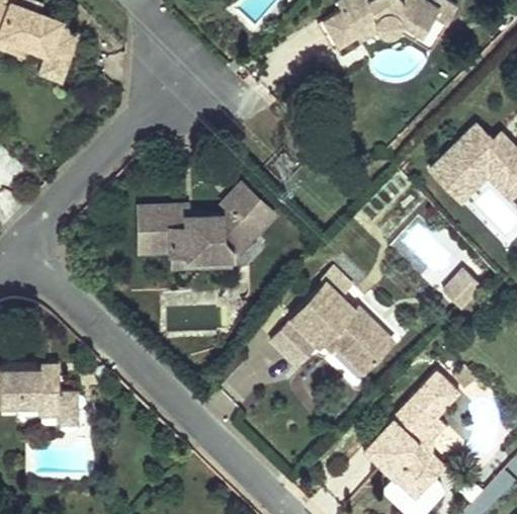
[(0,48),(26,58),(29,49),(49,57),(47,61),(67,69),(79,36),(60,28),(62,22),(40,14),(17,5),(19,0),(0,0),(0,48)]
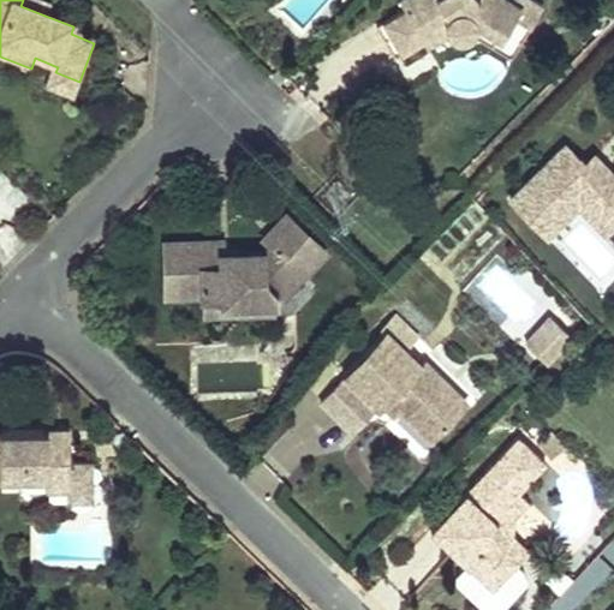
[(51,9),(29,0),(23,0),(21,6),(48,17),(51,9)]
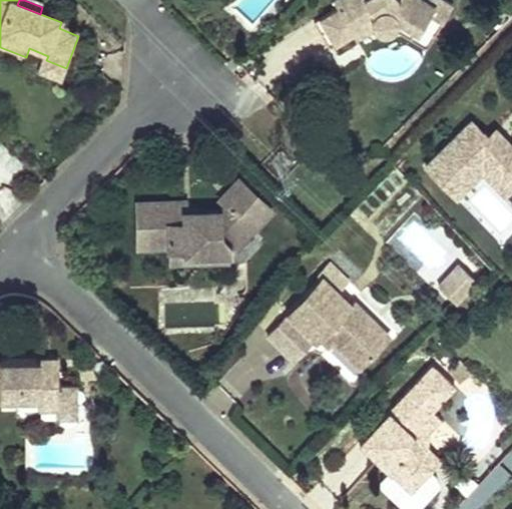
[(420,0),(417,1),(415,0),(331,0),(328,2),(333,11),(314,22),(330,49),(349,38),(352,44),(369,34),(374,37),(380,39),(383,38),(388,36),(392,31),(396,25),(415,36),(426,18),(440,26),(450,9),(435,0),(420,0)]
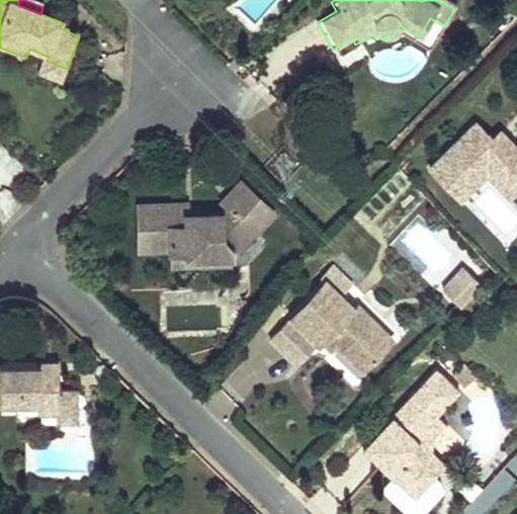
[(444,26),(430,18),(419,36),(400,25),(396,31),(429,52),(444,26)]
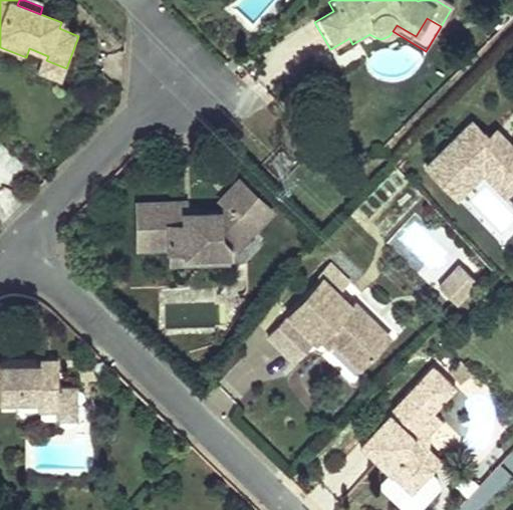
[(66,68),(46,60),(41,74),(61,82),(66,68)]
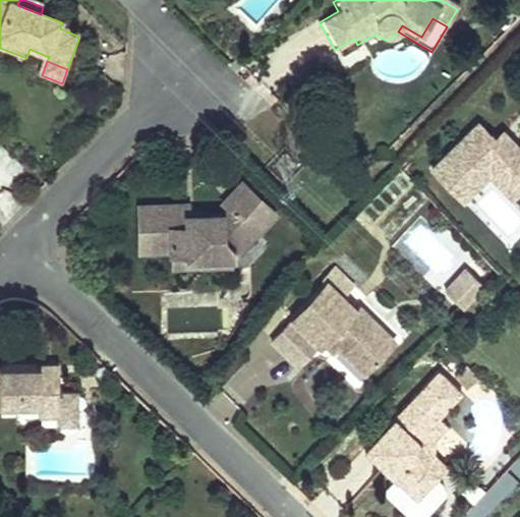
[(479,123),(432,168),(464,199),(497,168),(519,191),(519,148),(513,140),(505,149),(479,123)]
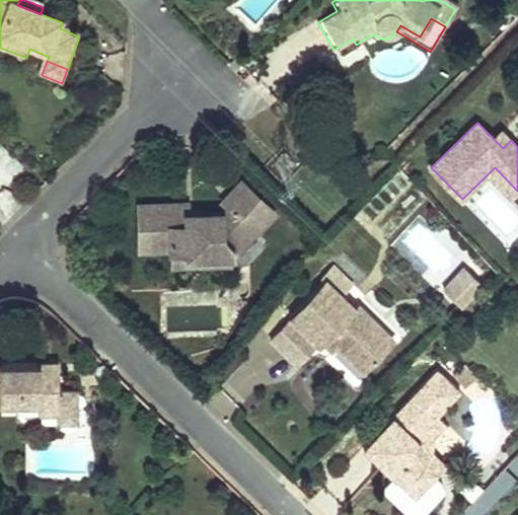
[(501,130),(494,138),(503,148),(511,140),(501,130)]
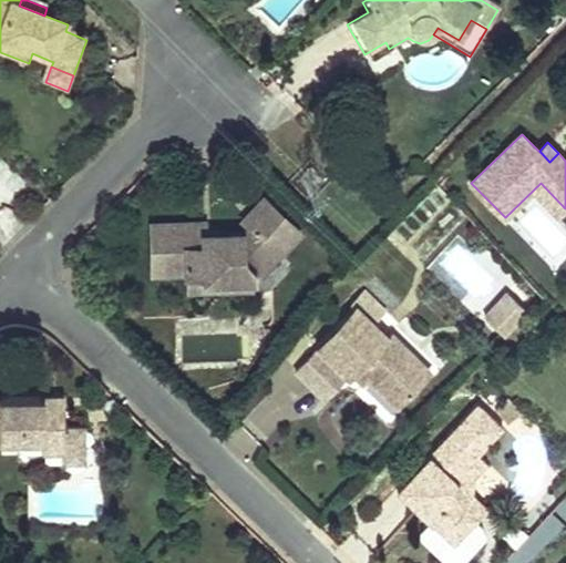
[(565,208),(541,183),(533,191),(565,224),(565,208)]
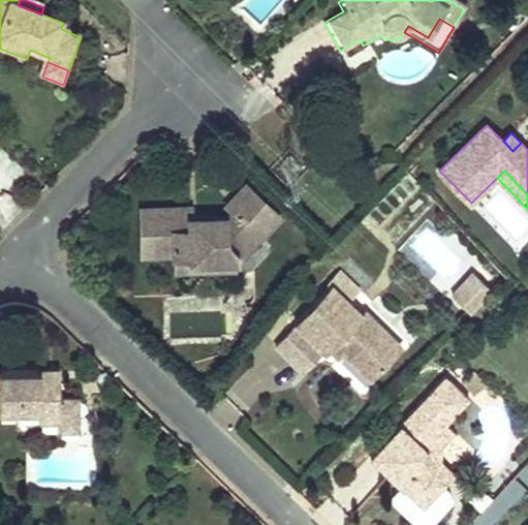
[(227,222),(211,223),(209,222),(207,221),(204,220),(200,221),(197,224),(191,224),(190,211),(146,212),(146,228),(141,228),(142,259),(172,258),(172,260),(189,260),(189,270),(237,268),(236,259),(254,240),(259,244),(280,223),(246,190),(226,210),(233,217),(227,222)]
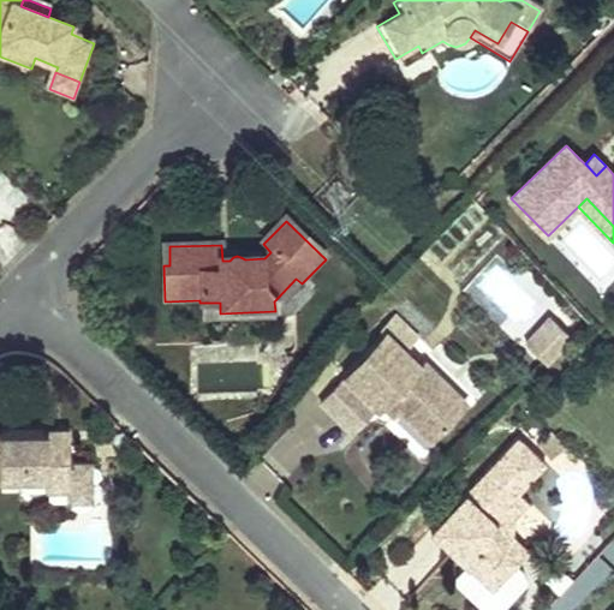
[(302,283),(296,279),(274,301),(275,311),(302,283)]
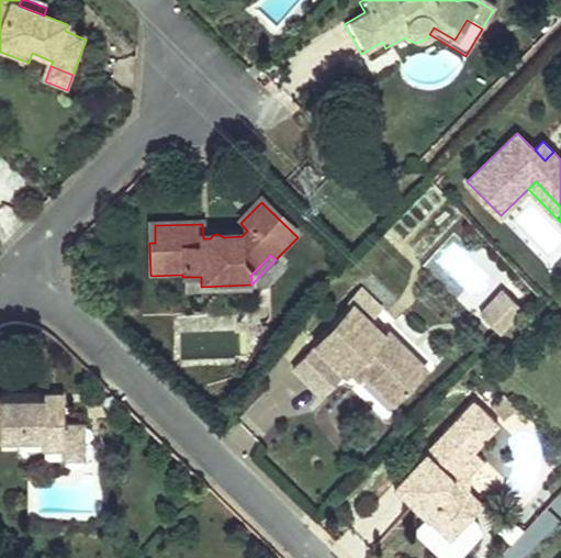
[(201,287),(201,277),(182,277),(182,294),(251,292),(251,285),(201,287)]
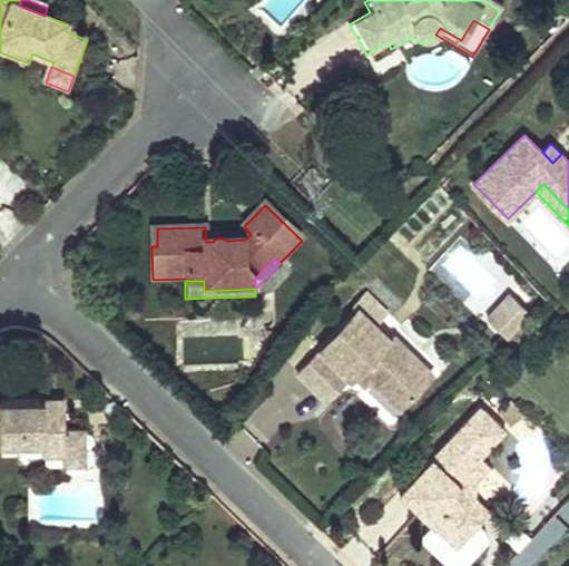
[(354,313),(313,353),(316,357),(294,378),(323,409),(345,387),(347,389),(351,386),(359,379),(369,389),(395,418),(422,392),(404,373),(412,366),(390,342),(385,347),(372,331),(384,319),(363,298),(351,310),(354,313)]
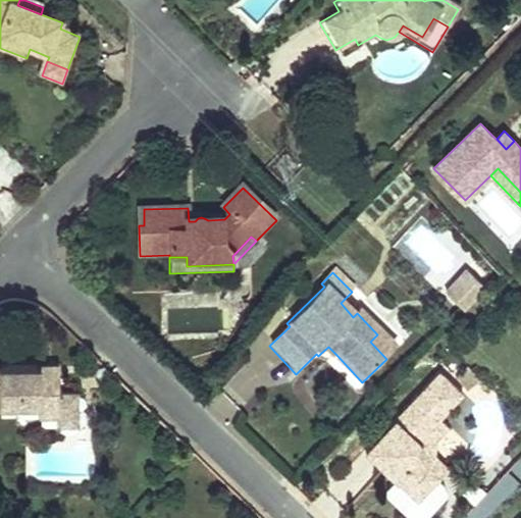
[(469,272),(448,294),(466,311),(487,290),(469,272)]
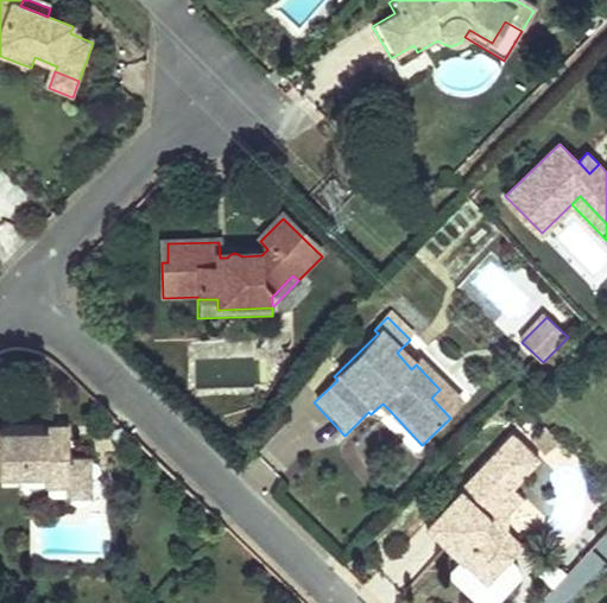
[(431,398),(450,418),(459,410),(440,389),(431,398)]
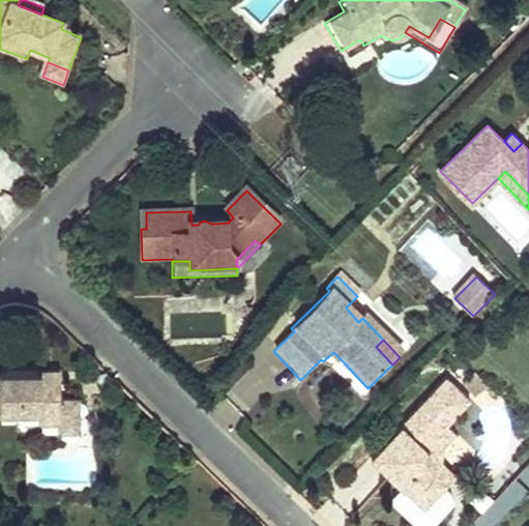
[(333,352),(326,358),(335,368),(343,361),(333,352)]
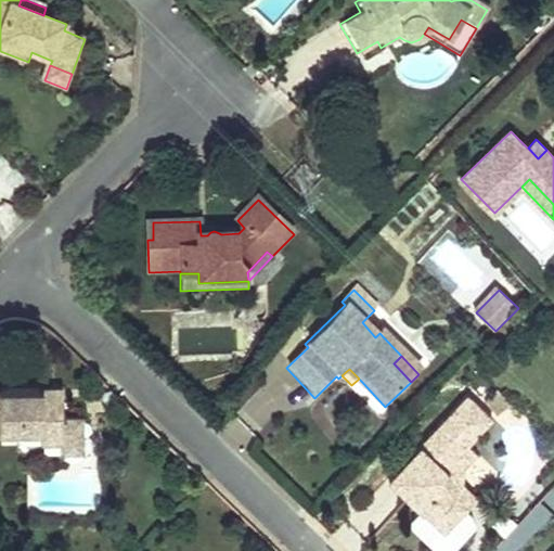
[(43,396),(43,404),(63,402),(63,389),(43,391),(43,396)]
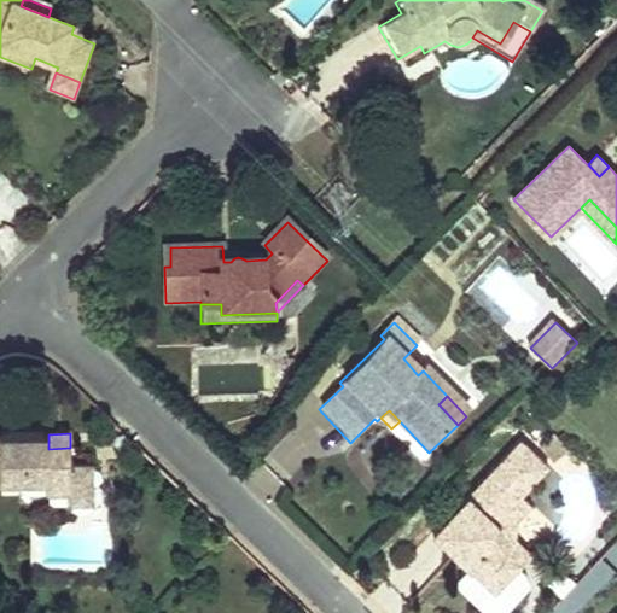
[(0,488),(1,488),(45,488),(45,500),(70,500),(70,471),(70,448),(48,449),(48,441),(3,441),(0,438),(0,488)]
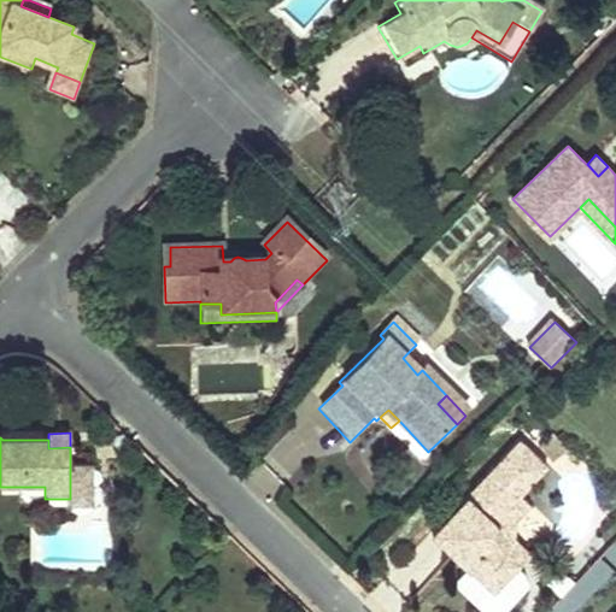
[(563,457),(551,443),(538,457),(551,470),(563,457)]
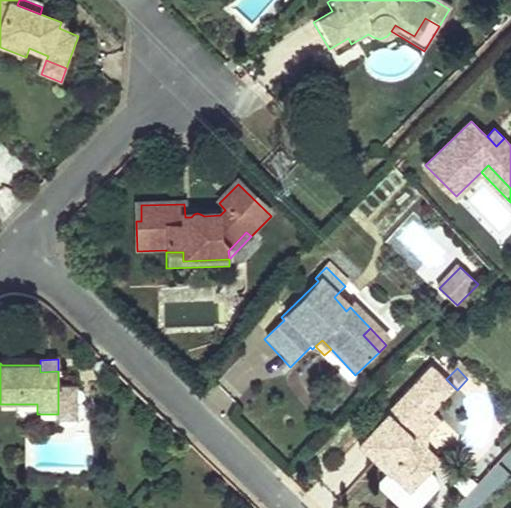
[(429,372),(353,447),(404,497),(426,474),(405,453),(408,439),(428,418),(451,395),(429,372)]
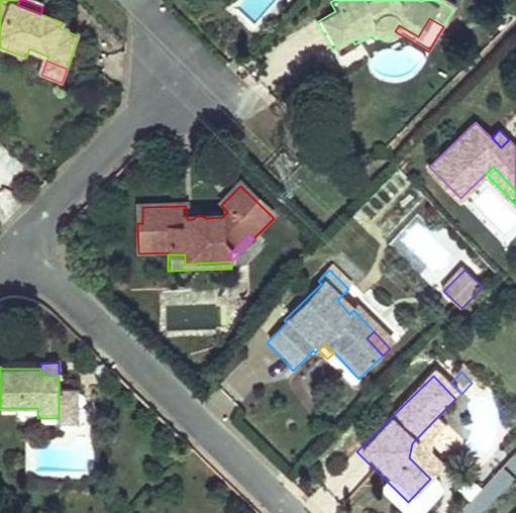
[(59,418),(59,426),(78,426),(78,394),(59,394),(59,418)]
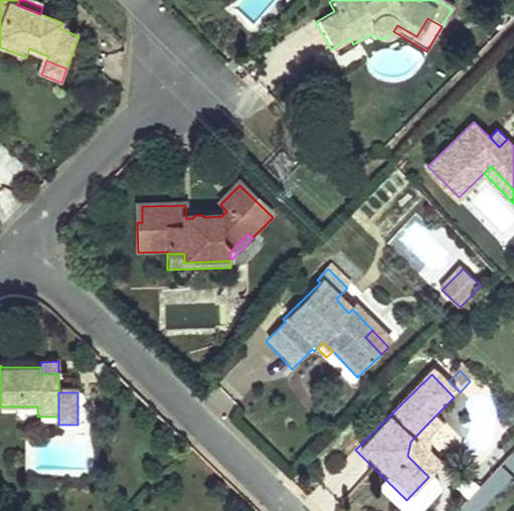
[(407,456),(429,477),(438,469),(423,454),(423,443),(439,429),(431,420),(410,442),(407,456)]
